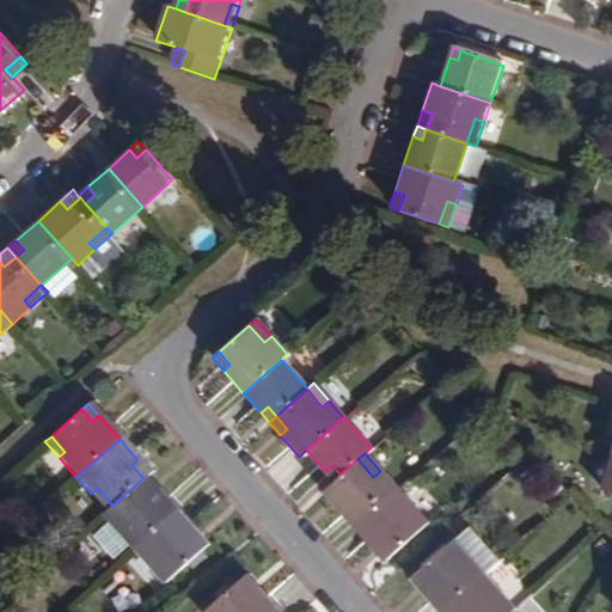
[(373,477),(357,459),(340,475),(334,481),(328,485),(340,497),(331,506),(352,528),(396,489),(380,471),(373,477)]
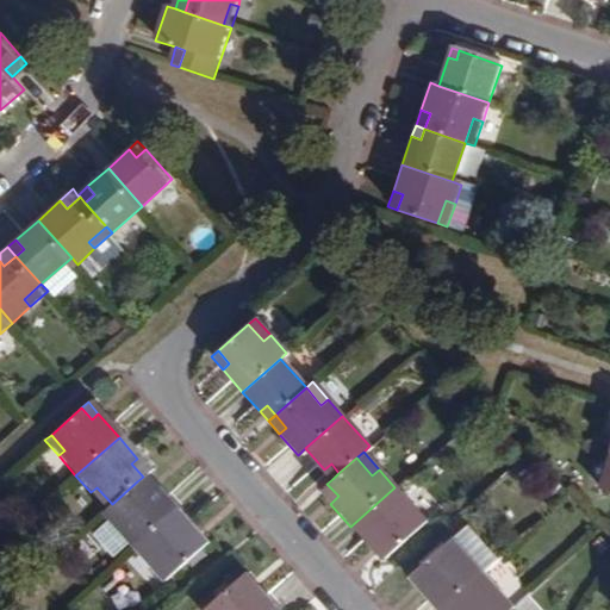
[(131,464),(143,477),(149,472),(137,459),(131,464)]
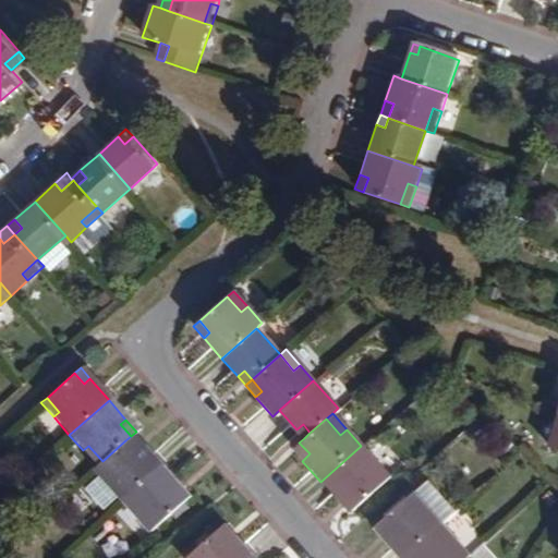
[(304,438),(310,433),(303,424),(296,429),(304,438)]
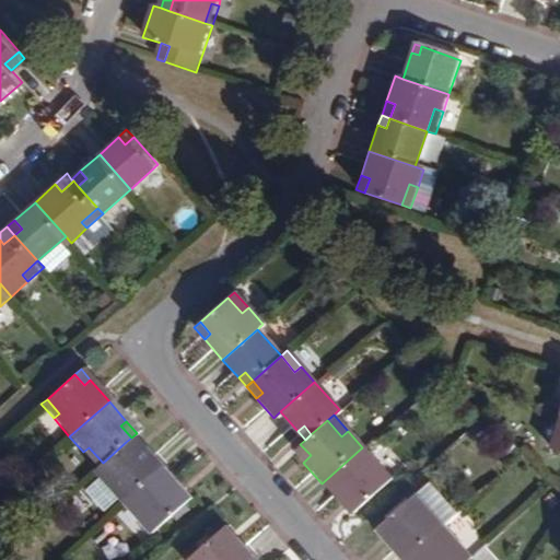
[(559,426),(550,453),(559,456),(559,426)]
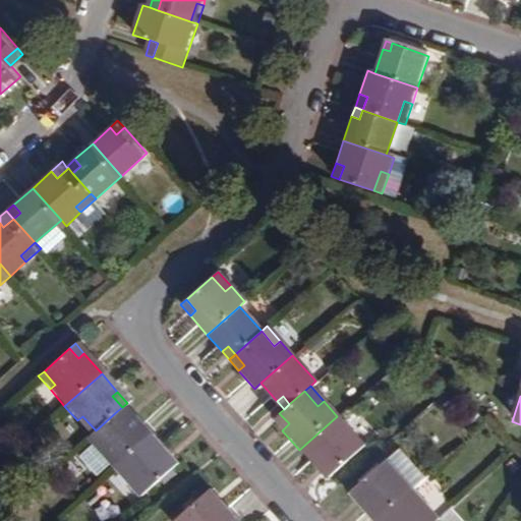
[(130,417),(122,407),(117,411),(125,421),(130,417)]
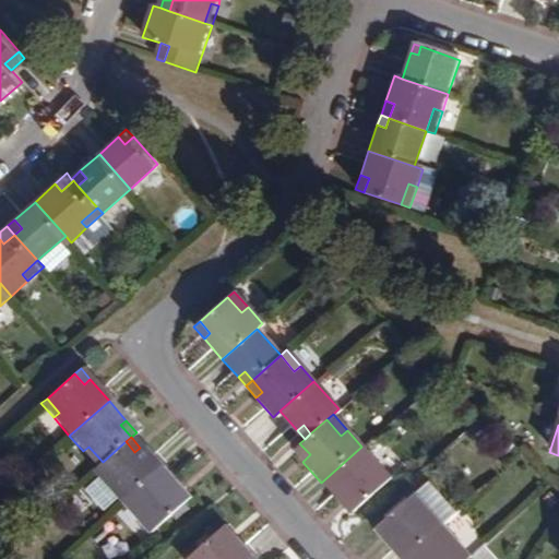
[(126,441),(103,462),(96,467),(110,484),(104,489),(113,498),(117,503),(157,467),(140,448),(134,452),(126,441)]
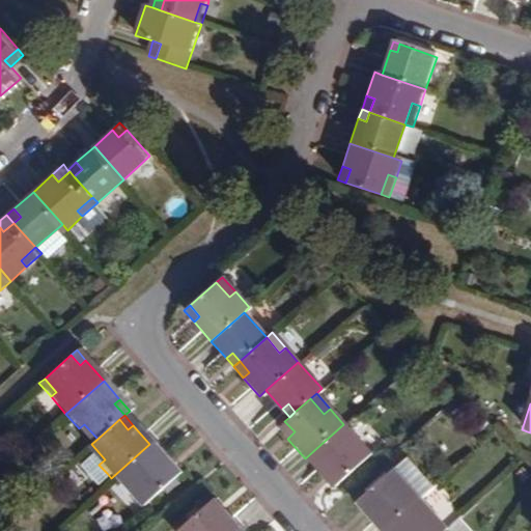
[(295,431),(284,421),(277,427),(287,439),(295,431)]
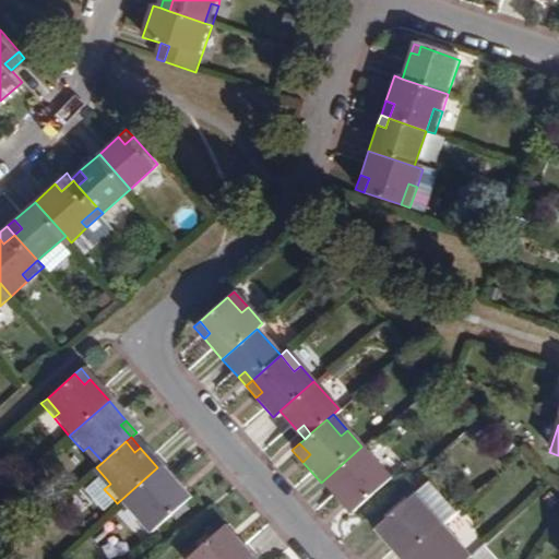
[(83,451),(96,467),(103,462),(88,447),(83,451)]
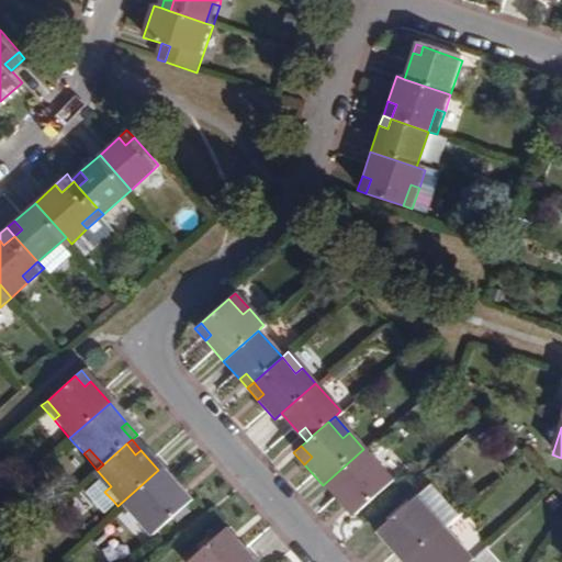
[(363,449),(323,485),(341,506),(348,501),(358,510),(385,486),(373,472),(380,467),(363,449)]
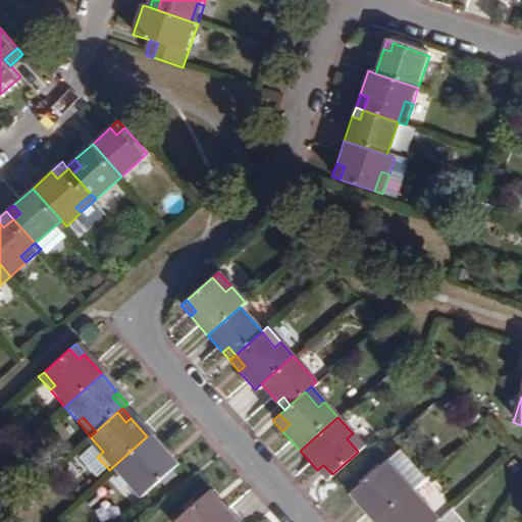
[(364,447),(353,433),(347,438),(358,452),(364,447)]
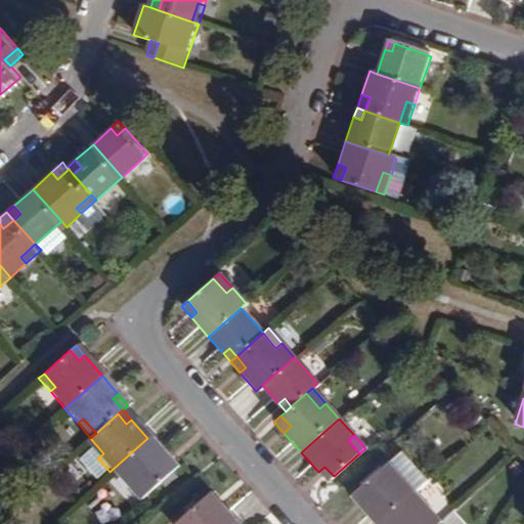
[(84,443),(90,450),(78,461),(93,478),(105,467),(97,459),(103,453),(90,438),(84,443)]
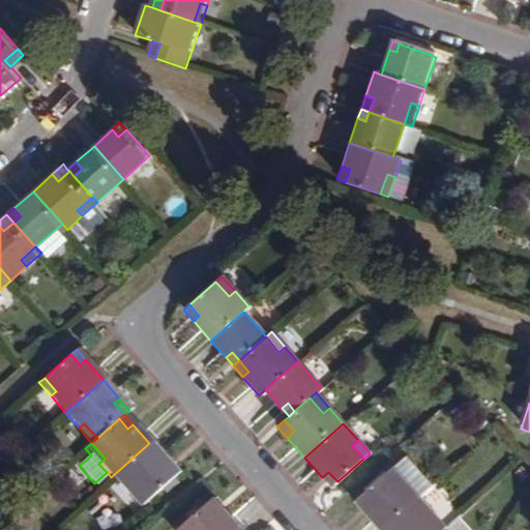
[(149,443),(111,477),(124,493),(130,488),(144,503),(171,479),(162,468),(167,464),(149,443)]
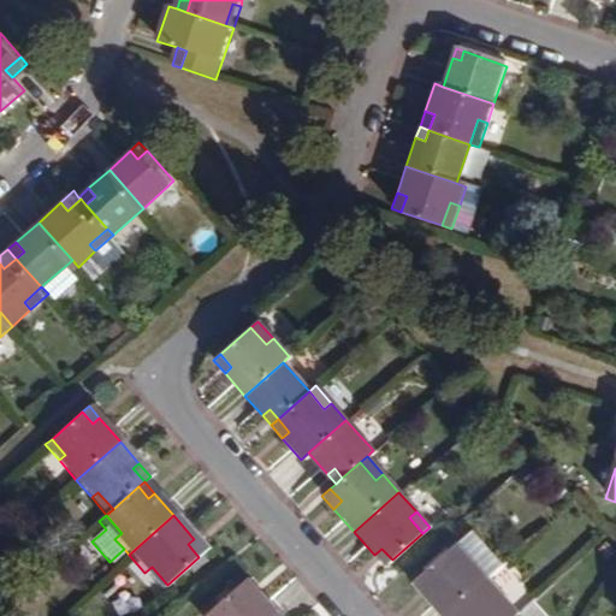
[(188,544),(199,557),(206,551),(194,539),(188,544)]
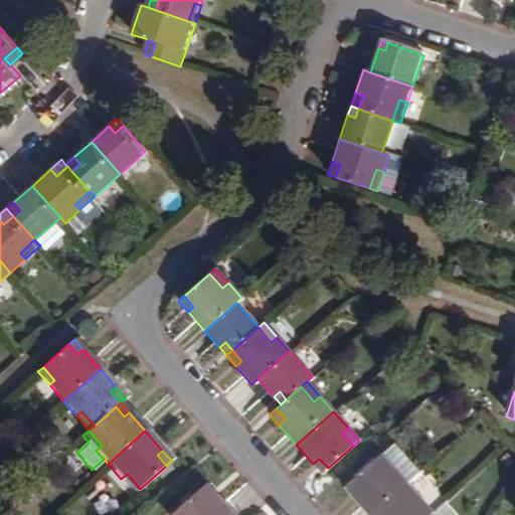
[(381,454),(375,459),(388,474),(394,469),(381,454)]
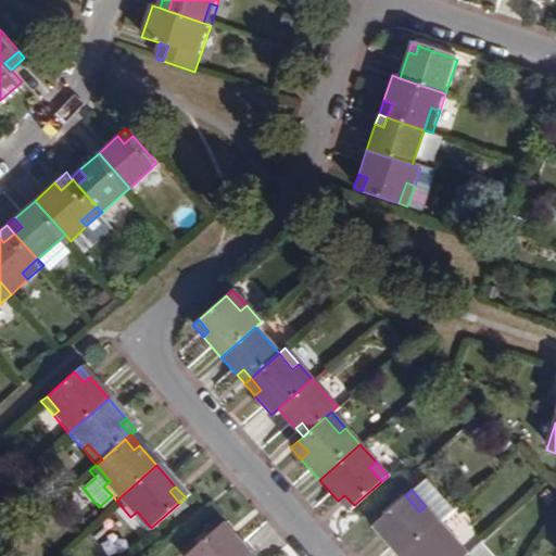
[(346,512),(354,505),(344,495),(338,501),(345,510),(346,512)]
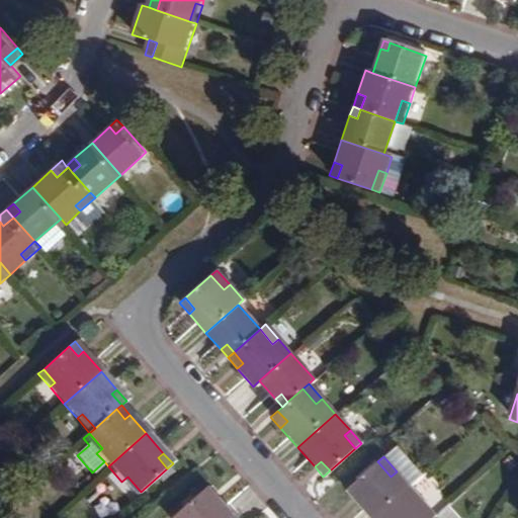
[(355,500),(371,517),(373,517),(410,487),(397,471),(391,477),(377,461),(353,483),(364,494),(355,500)]
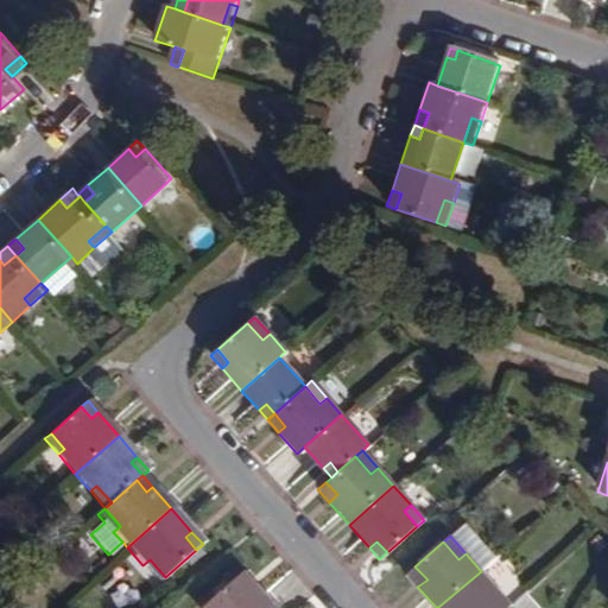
[(150,559),(143,565),(158,583),(165,577),(150,559)]
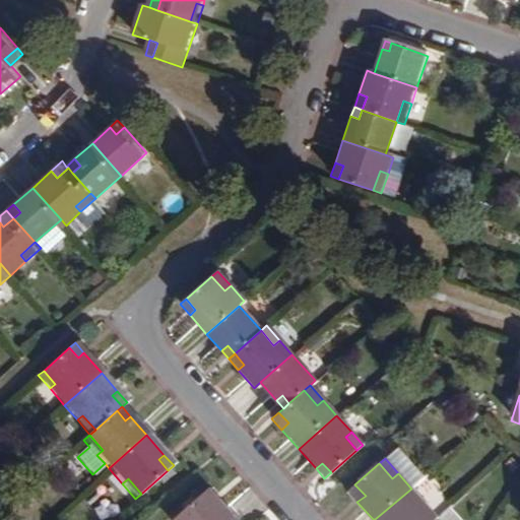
[(366,496),(354,484),(346,492),(356,502),(366,496)]
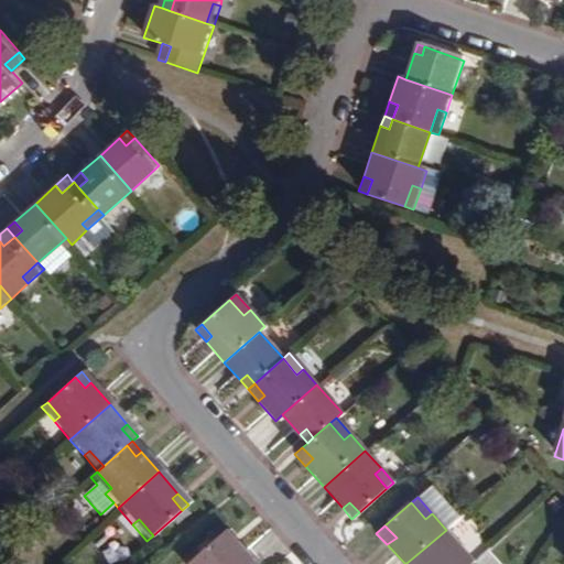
[(465,563),(454,550),(453,549),(458,544),(446,530),(407,563),(465,563)]
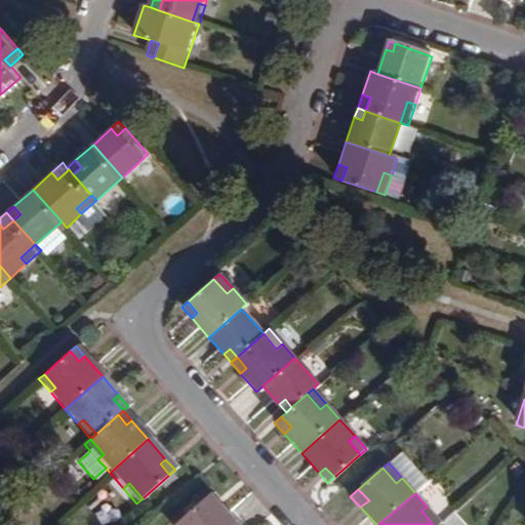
[(209,510),(215,505),(207,494),(201,500),(209,510)]
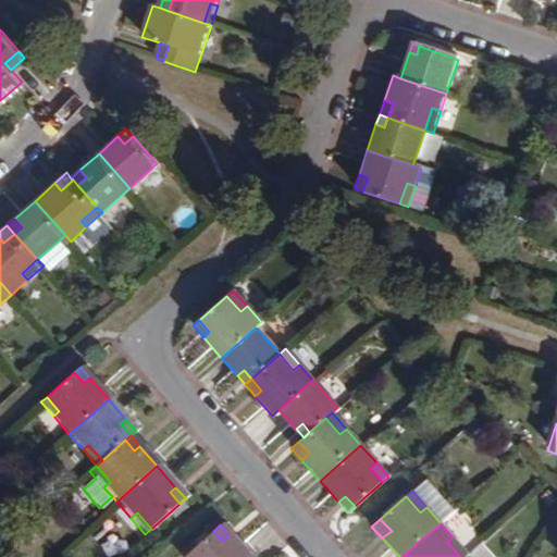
[(247,556),(229,535),(222,541),(213,531),(185,555),(186,556),(247,556)]
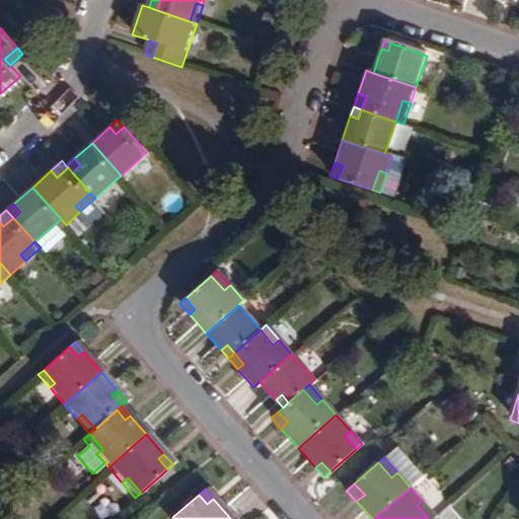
[(434,518),(436,517),(422,501),(417,505),(418,506),(428,518),(434,518)]
